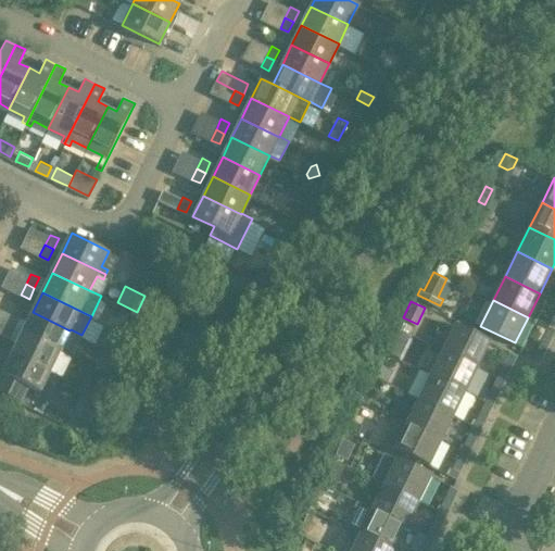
[(23,332),(67,353),(70,349),(63,346),(70,330),(33,312),(23,332)]
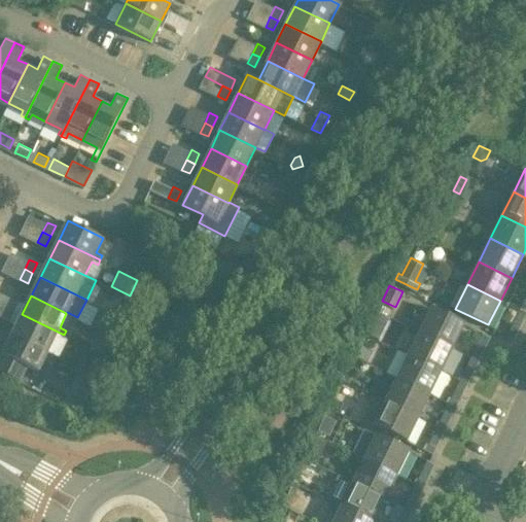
[(6,306),(14,310),(19,300),(11,297),(6,306)]
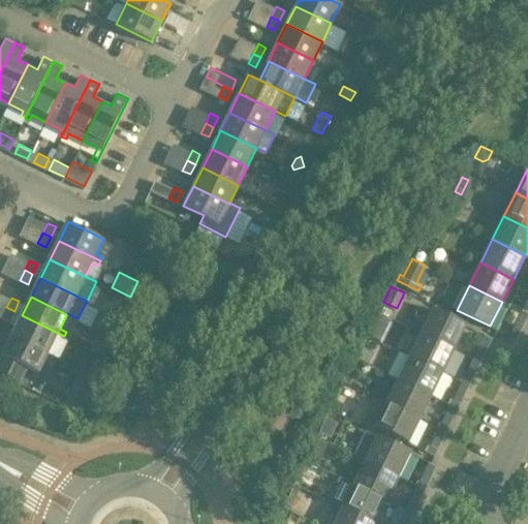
[(14,311),(6,307),(1,317),(9,321),(14,311)]
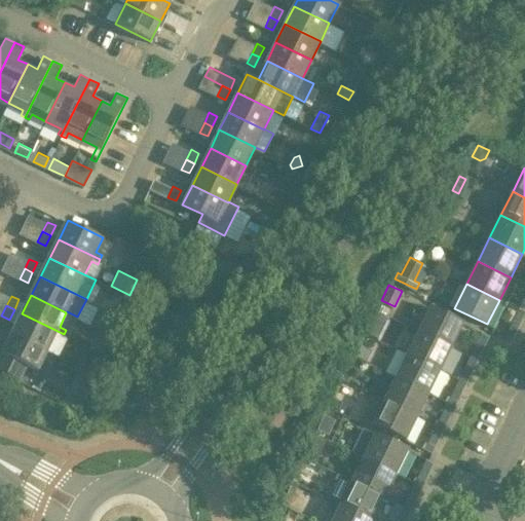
[(452,345),(464,322),(430,305),(419,329),(452,345)]
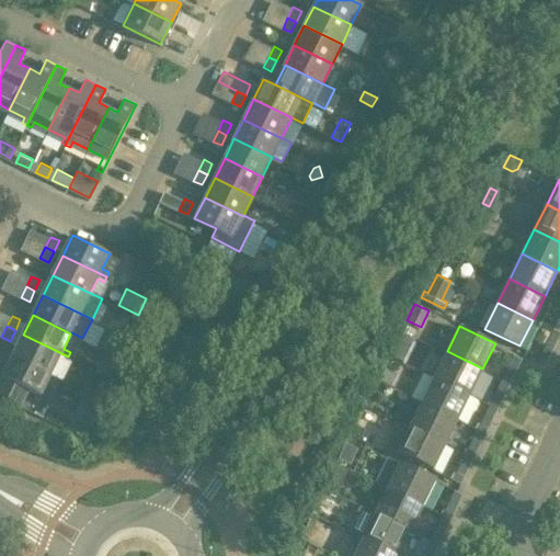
[(552,350),(559,336),(559,333),(551,329),(544,345),(552,350)]
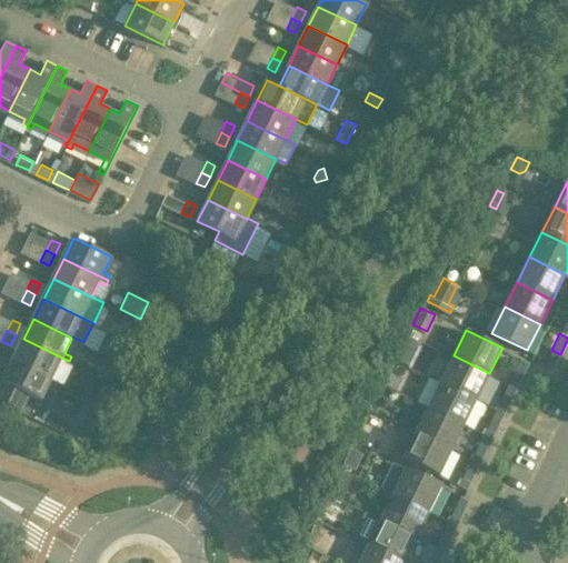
[(15,359),(52,378),(60,362),(67,365),(69,361),(23,339),(15,359)]
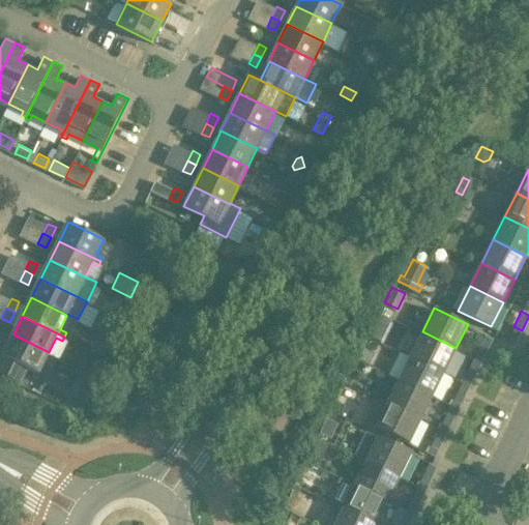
[(375,322),(370,333),(380,338),(384,329),(383,326),(375,322)]
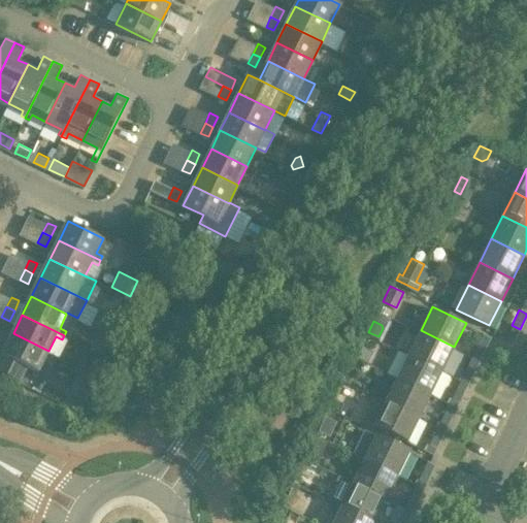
[(409,354),(442,369),(454,347),(421,330),(409,354)]
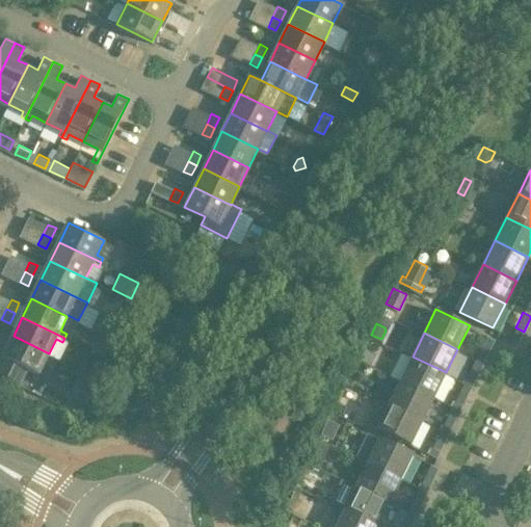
[(103,356),(112,338),(104,334),(95,352),(103,357),(103,356)]
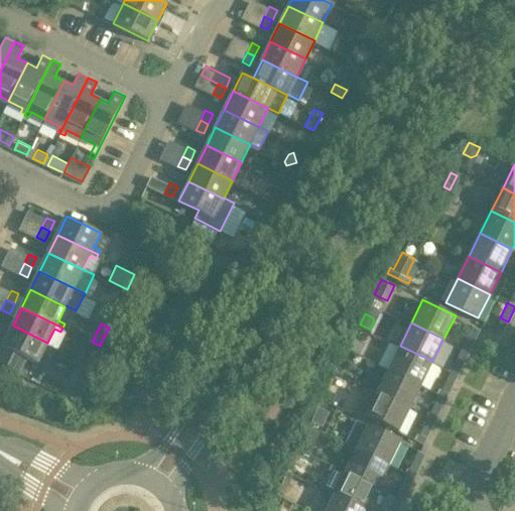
[(473,343),(481,328),(472,324),(465,339),(473,343)]
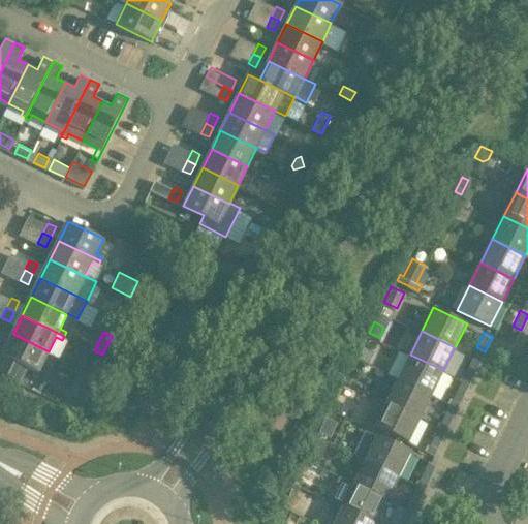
[(38,370),(41,365),(49,351),(13,334),(0,360),(0,370),(20,380),(27,365),(38,370)]
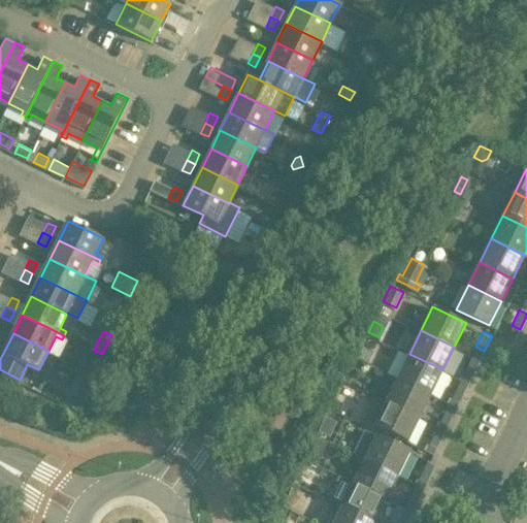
[(368,360),(373,349),(362,342),(357,355),(368,360)]
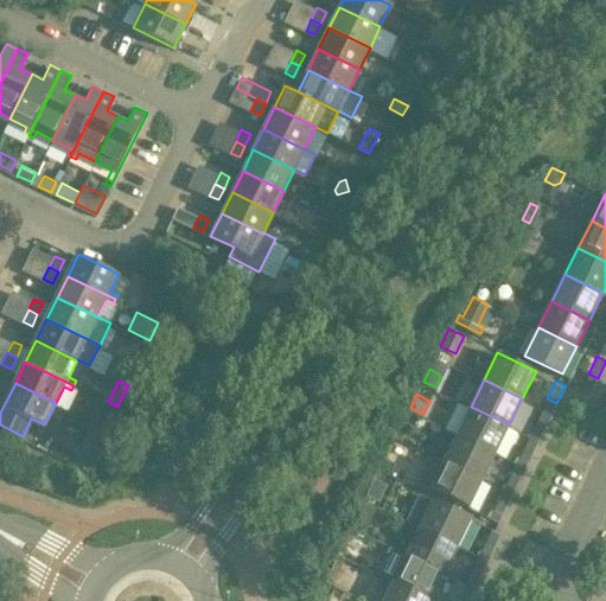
[(457,433),(496,452),(509,424),(471,407),(457,433)]
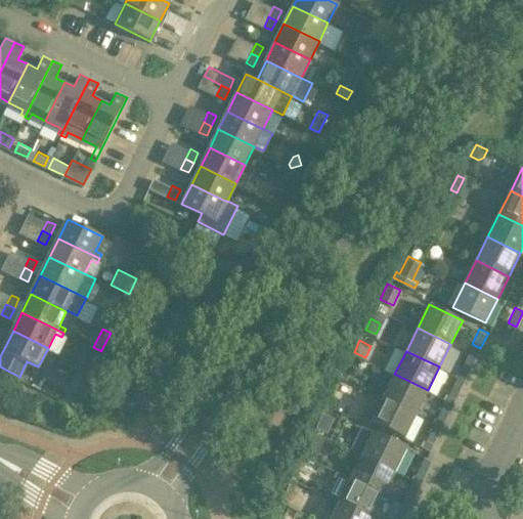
[(469,371),(476,356),(468,352),(461,366),(469,371)]
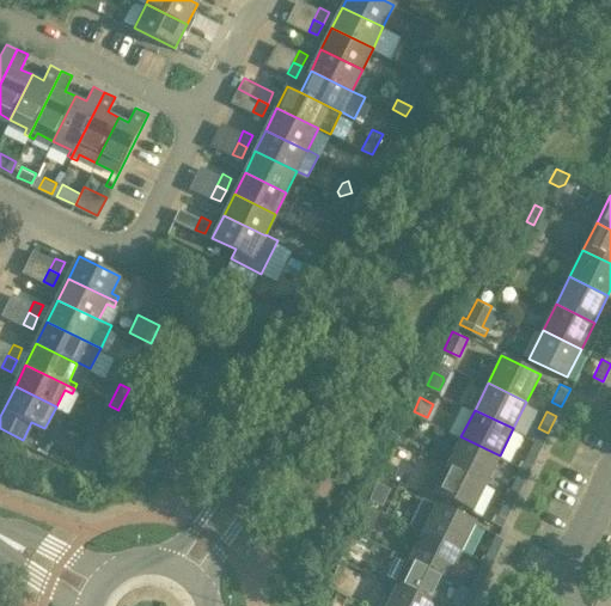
[(108,432),(90,423),(71,464),(87,472),(97,453),(101,447),(101,445),(105,435),(107,433),(108,432)]
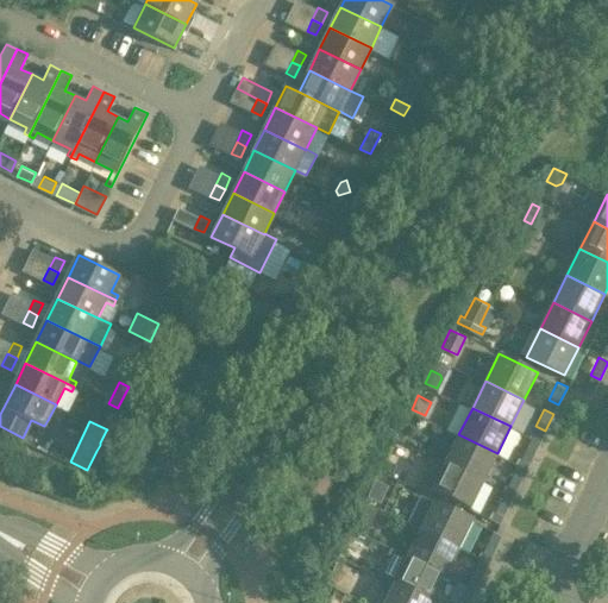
[(445,462),(484,481),(497,453),(458,434),(445,462)]
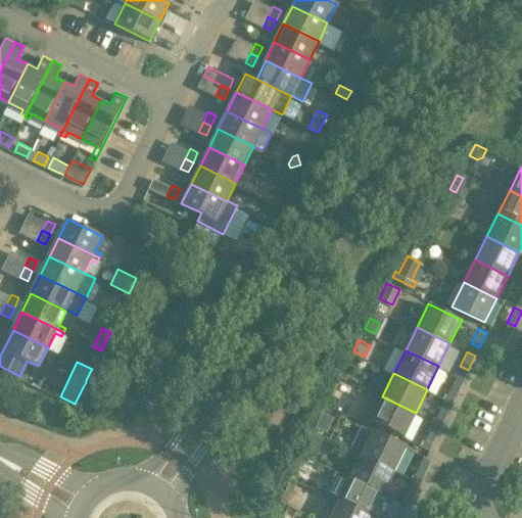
[(457,393),(464,378),(456,374),(448,389),(457,393)]
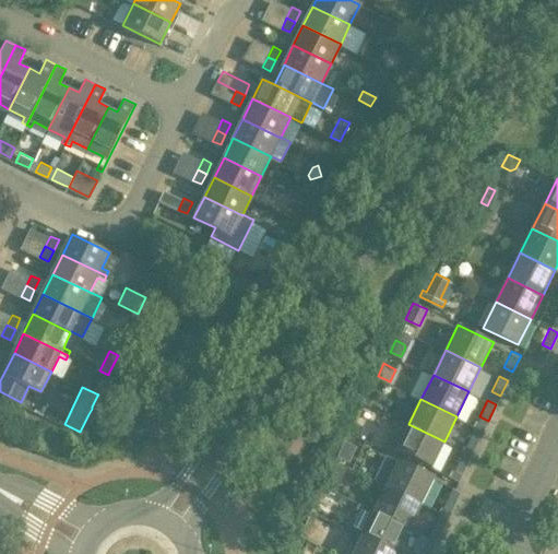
[(364,425),(356,422),(353,428),(360,432),(364,425)]
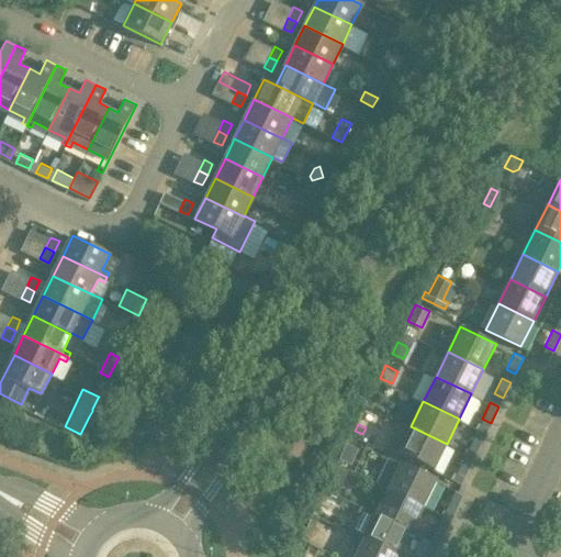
[(447,444),(411,426),(399,452),(434,469),(447,444)]
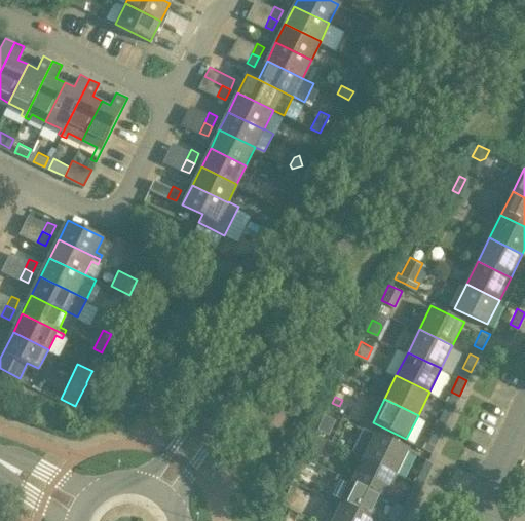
[(448,418),(455,404),(448,400),(441,415),(448,418)]
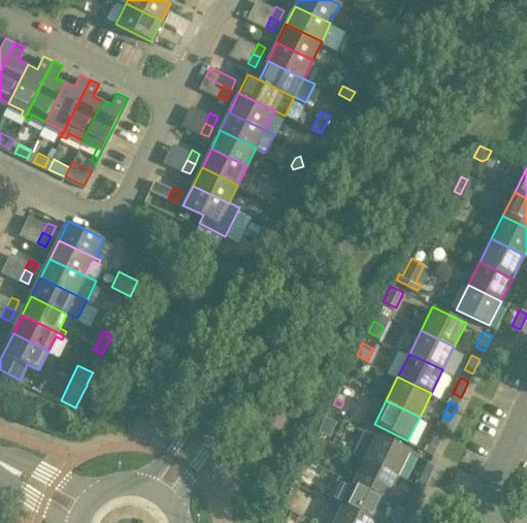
[(438,444),(446,429),(438,425),(430,439),(438,444)]
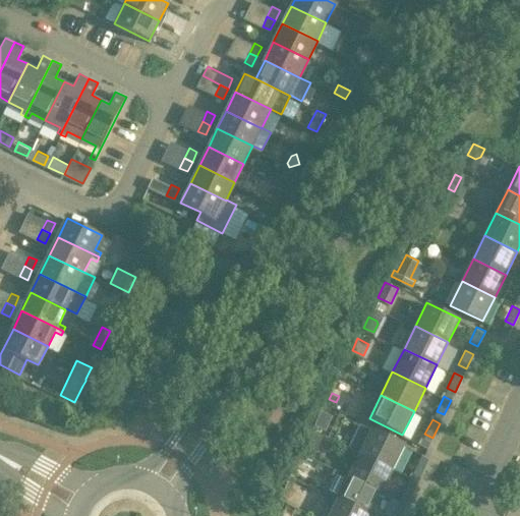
[(405,443),(374,427),(361,421),(349,445),(360,451),(361,450),(394,466),(405,443)]
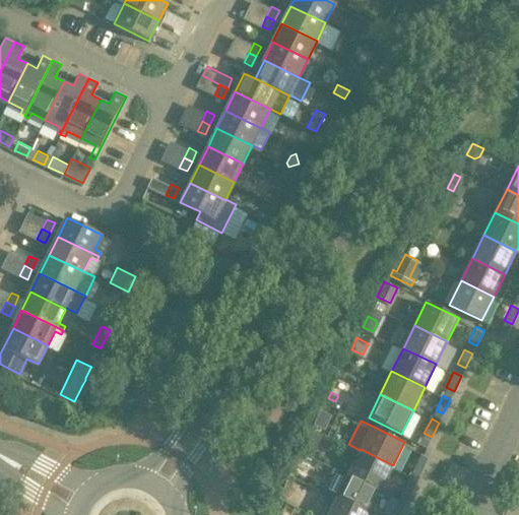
[(316,448),(306,443),(304,449),(314,453),(316,448)]
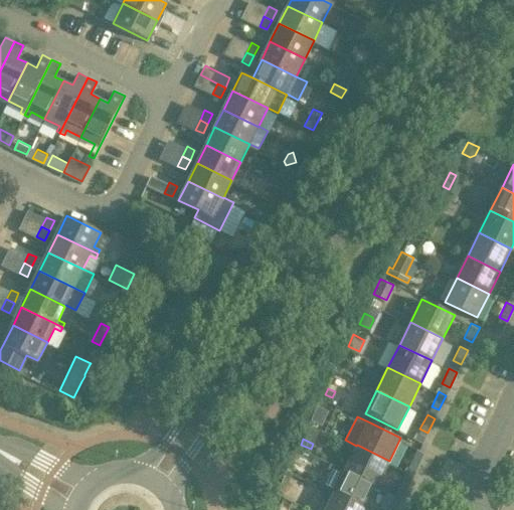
[(345,468),(353,472),(378,484),(389,461),(357,445),(356,446),(345,468)]
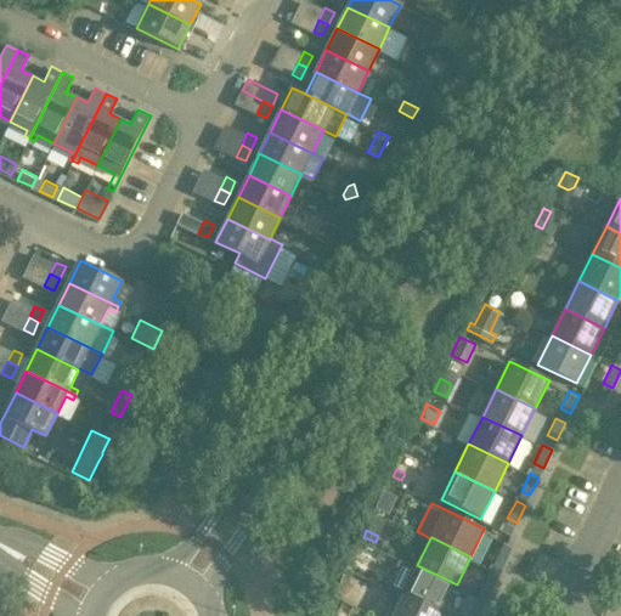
[(504,563),(514,544),(503,540),(495,558),(504,563)]
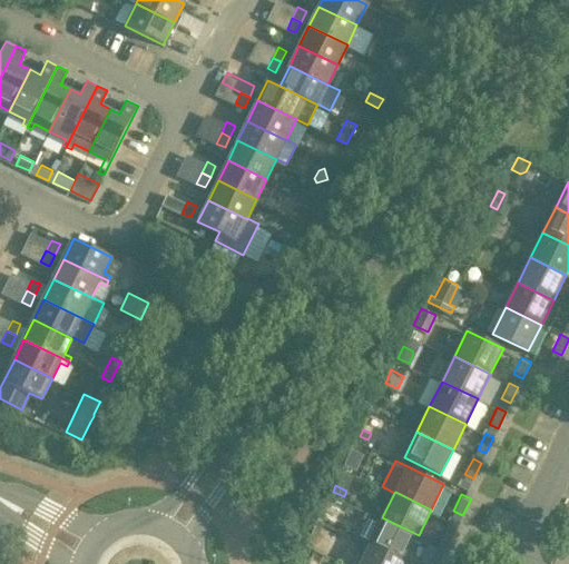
[(370,542),(391,553),(405,561),(419,535),(391,522),(382,517),(370,542)]
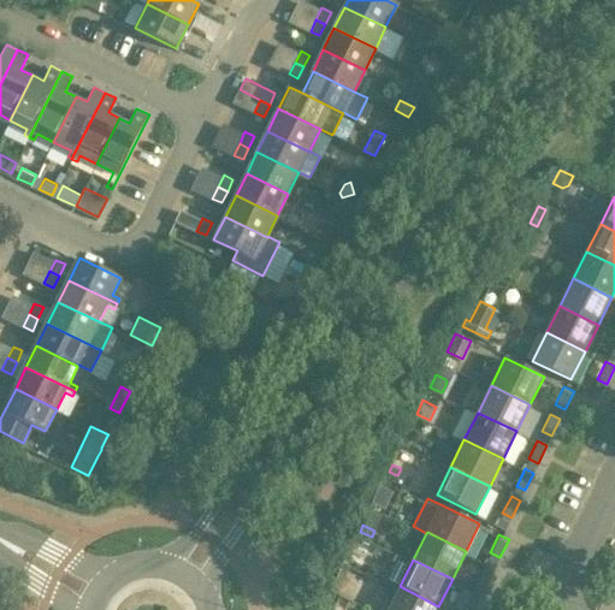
[(486,585),(495,567),(485,562),(477,580),(486,585)]
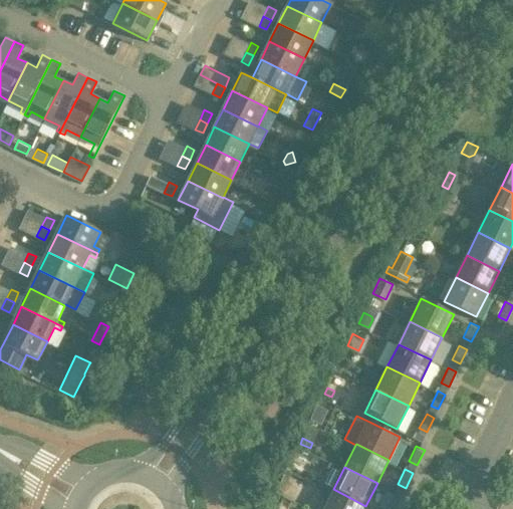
[(323,508),(363,508),(365,506),(352,499),(333,489),(323,508)]
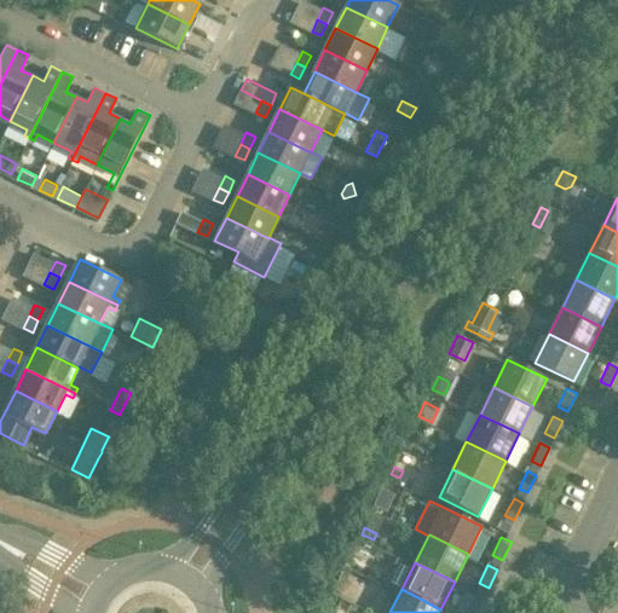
[(471,612),(475,612),(484,597),(474,593),(466,609),(471,612)]
